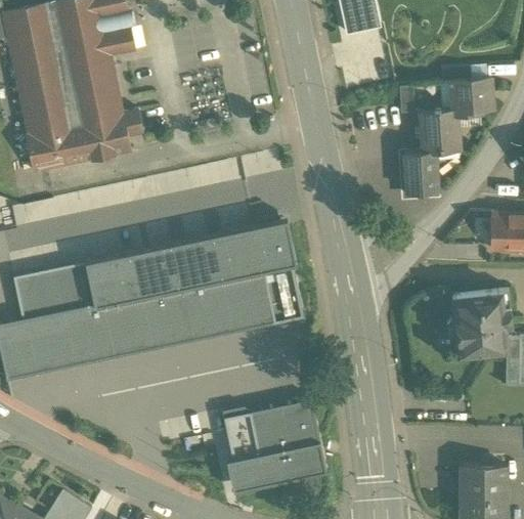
[(69,0),(3,13),(1,14),(7,41),(27,135),(25,135),(33,173),(47,170),(91,162),(114,158),(114,157),(131,153),(128,138),(142,135),(138,112),(123,115),(111,57),(135,52),(132,41),(130,30),(127,30),(125,22),(124,14),(127,13),(124,0),(69,0)]
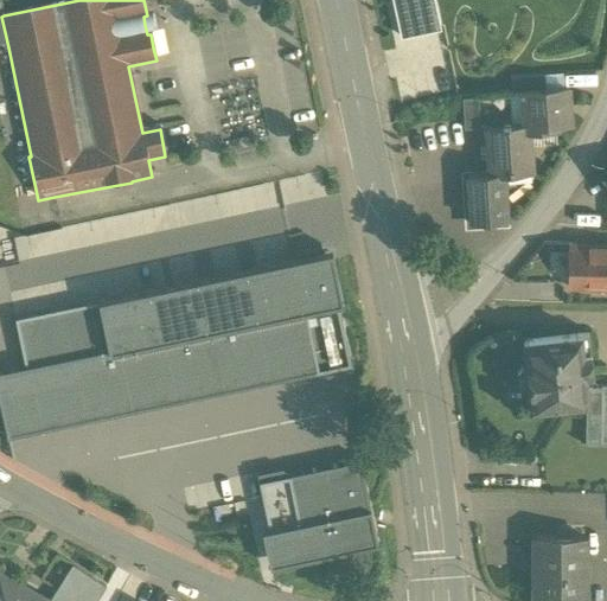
[(400,43),(441,33),(440,31),(435,32),(428,0),(396,0),(404,39),(400,40),(400,43)]
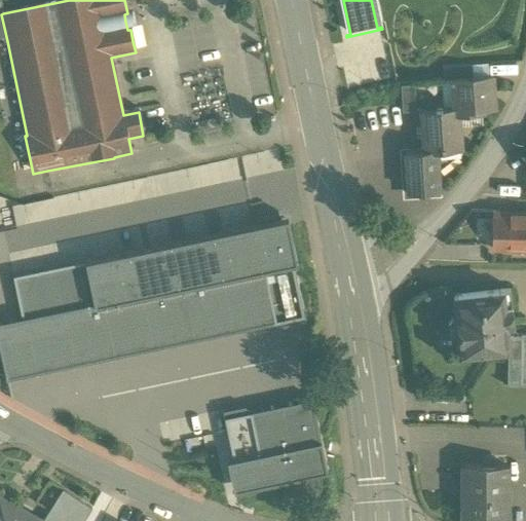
[(133,12),(127,13),(124,14),(125,22),(127,30),(130,30),(136,29),(133,12)]
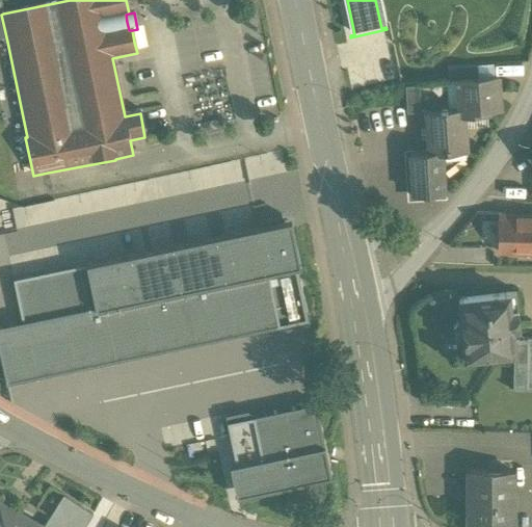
[(496,69),(477,71),(478,82),(497,81),(496,69)]
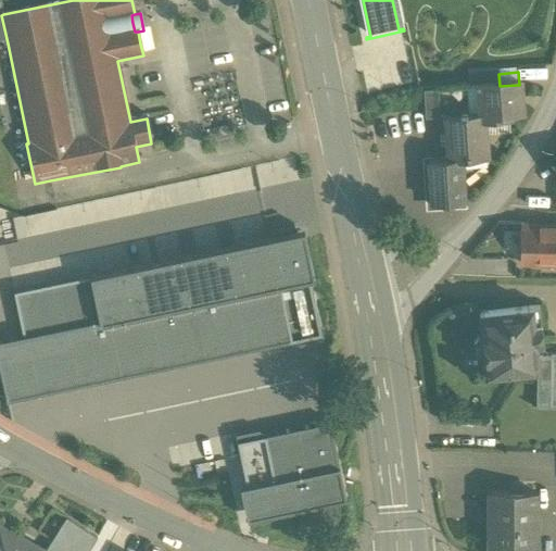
[(498,74),(467,76),(468,90),(478,89),(478,88),(500,86),(498,74)]
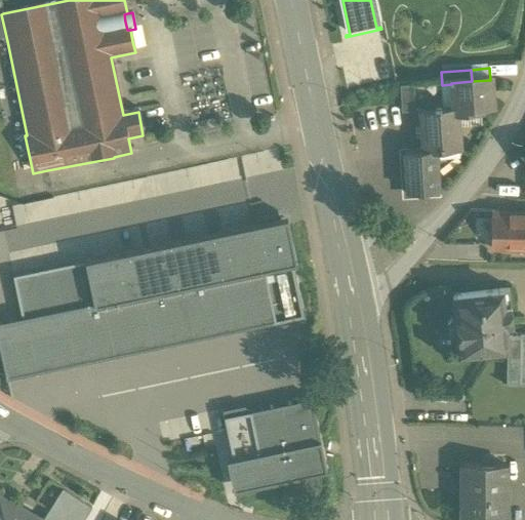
[(472,81),(451,83),(451,84),(453,111),(457,111),(457,117),(481,115),(480,111),(487,111),(487,97),(491,97),(490,80),(472,81)]
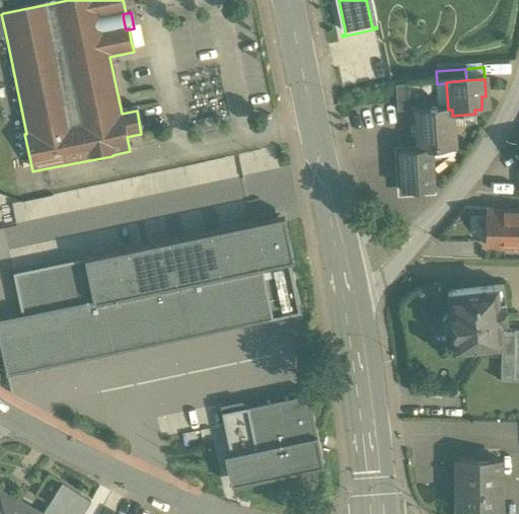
[(406,88),(394,89),(396,116),(409,115),(406,88)]
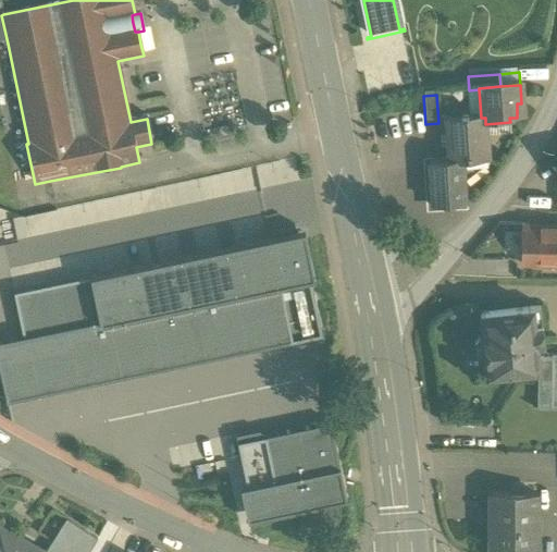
[(448,163),(487,163),(485,124),(485,118),(481,118),(446,120),(447,138),(446,138),(447,150),(448,163)]
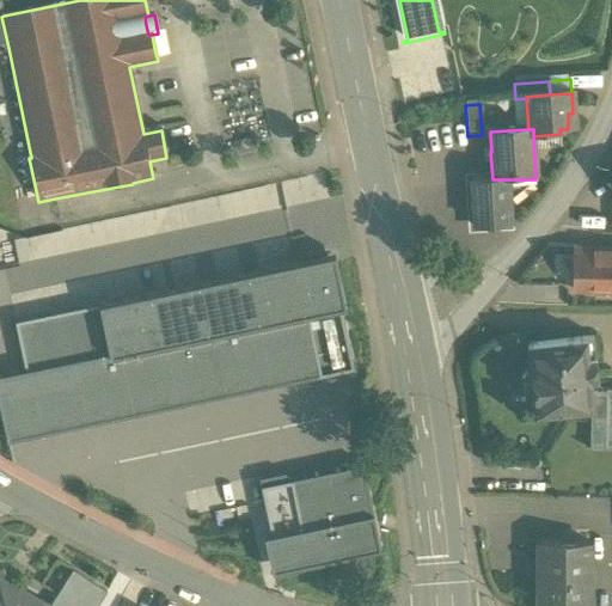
[(536,179),(493,179),(471,181),(475,228),(509,226),(508,203),(536,183),(536,179)]
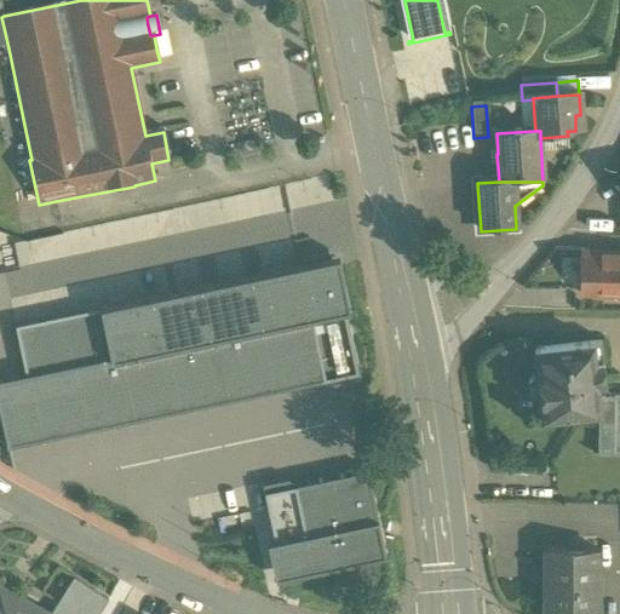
[(619,256),(583,256),(583,254),(581,254),(580,298),(581,298),(581,297),(619,297),(619,256)]
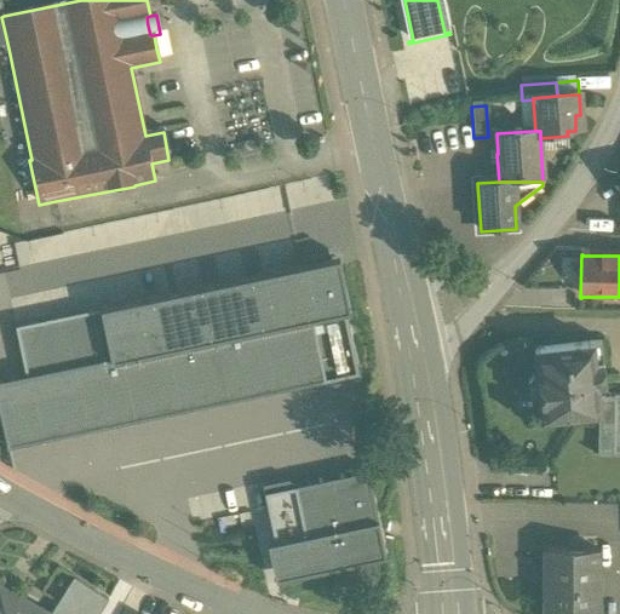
[(339,263),(314,268),(315,273),(315,277),(337,273),(345,316),(350,315),(342,271),(339,263)]
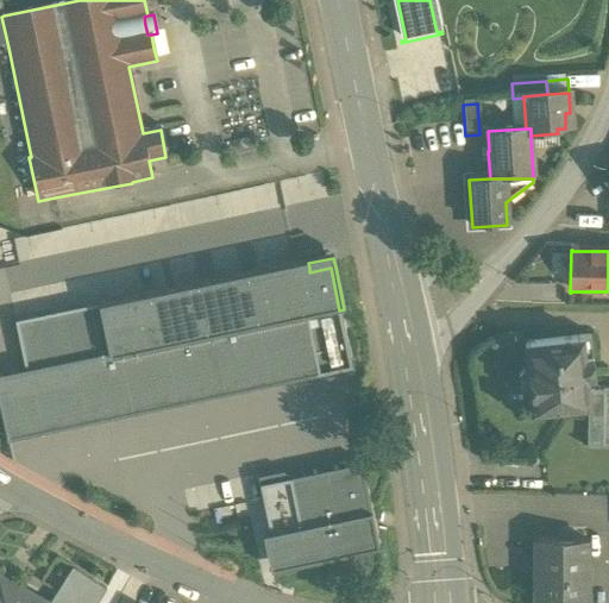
[(102,307),(99,307),(108,356),(110,359),(339,311),(331,268),(309,272),(309,268),(308,263),(296,267),(295,267),(282,269),(269,271),(256,275),(249,276),(240,277),(227,281),(214,283),(207,284),(198,287),(186,289),(173,291),(169,293),(152,296),(139,299),(114,305),(102,307)]
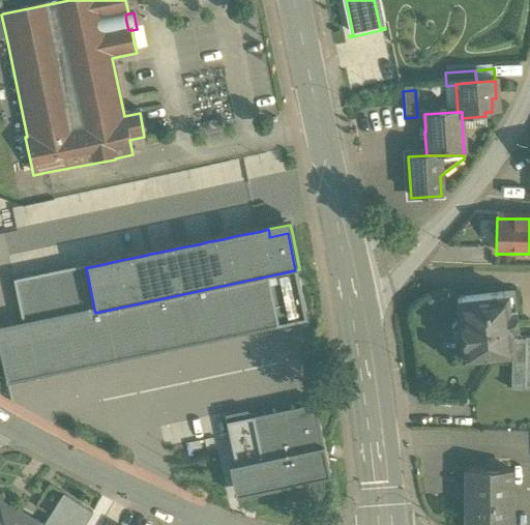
[(13,283),(22,325),(94,310),(86,267),(78,269),(67,271),(56,273),(45,276),(34,279),(23,281),(13,283)]
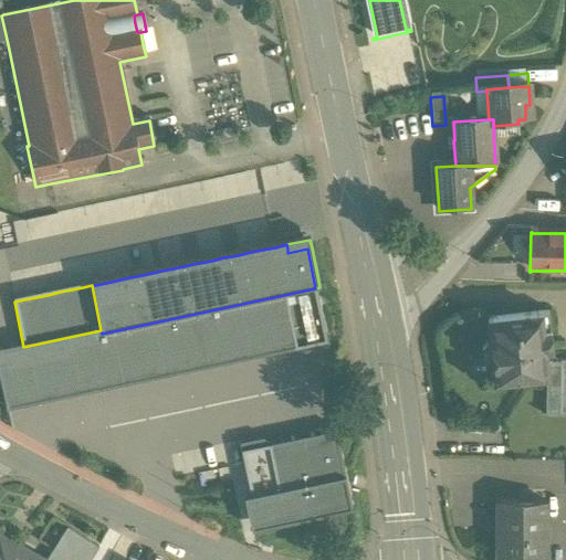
[(0,351),(0,380),(7,412),(302,350),(303,356),(326,351),(328,350),(315,288),(102,334),(101,330),(23,347),(0,351)]
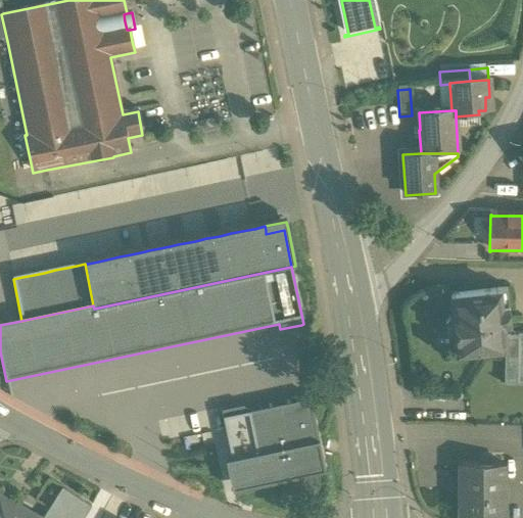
[(498,292),(450,297),(453,319),(448,319),(445,324),(446,337),(452,340),(455,340),(457,355),(505,349),(504,338),(503,326),(511,326),(507,291),(498,292)]
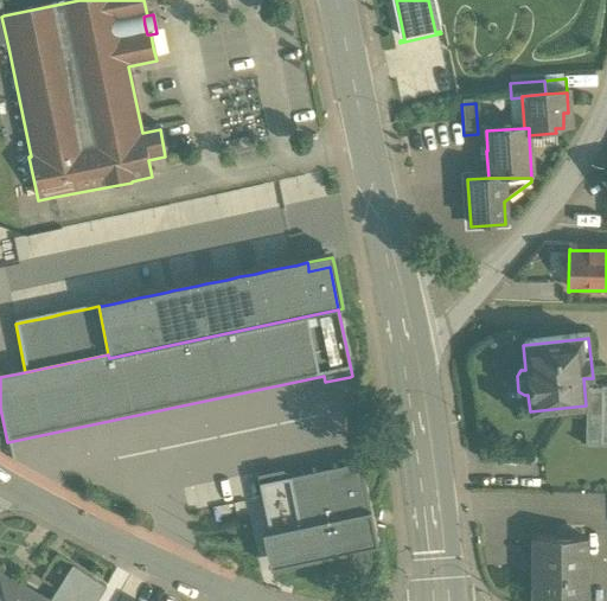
[(606,390),(601,390),(601,392),(585,392),(586,406),(586,420),(600,420),(600,448),(606,448),(606,390)]
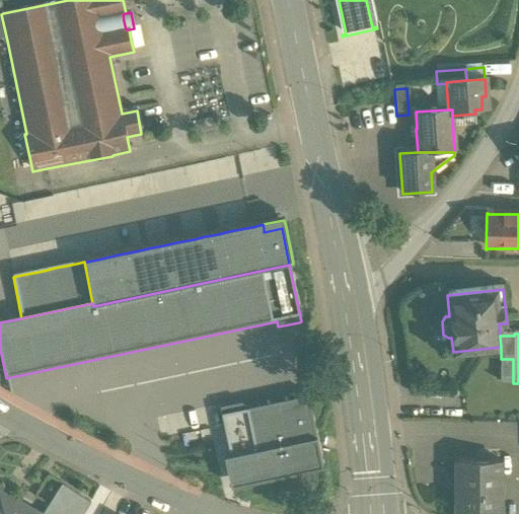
[(224,458),(230,488),(322,468),(319,455),(307,396),(301,397),(247,410),(240,405),(220,410),(224,428),(230,456),(224,458)]
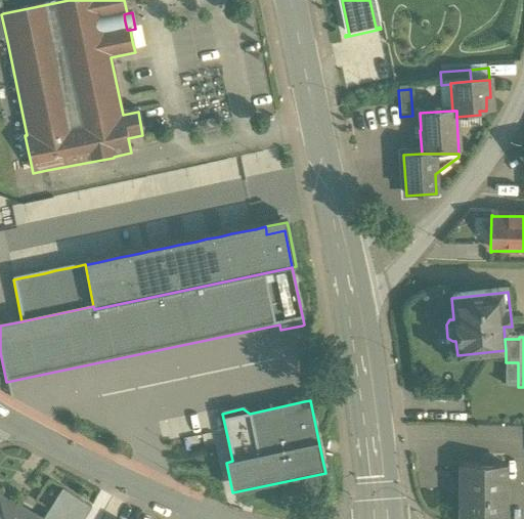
[(505,468),(461,468),(461,518),(505,518),(500,518),(500,494),(505,494),(505,468)]
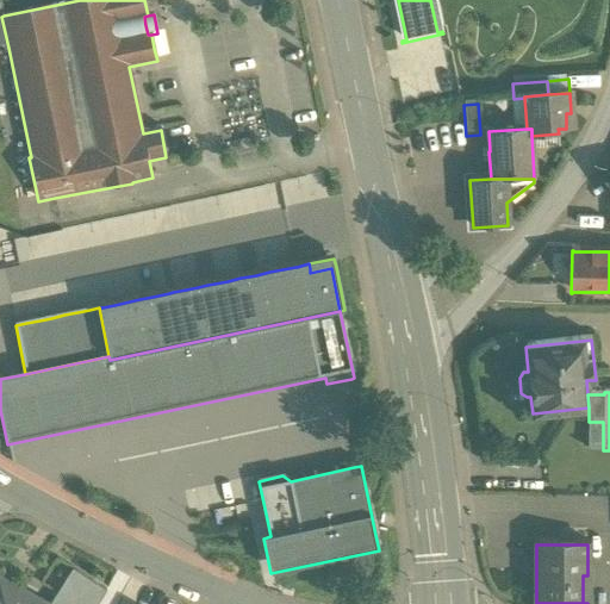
[(100,603),(106,595),(73,572),(53,603),(100,603)]
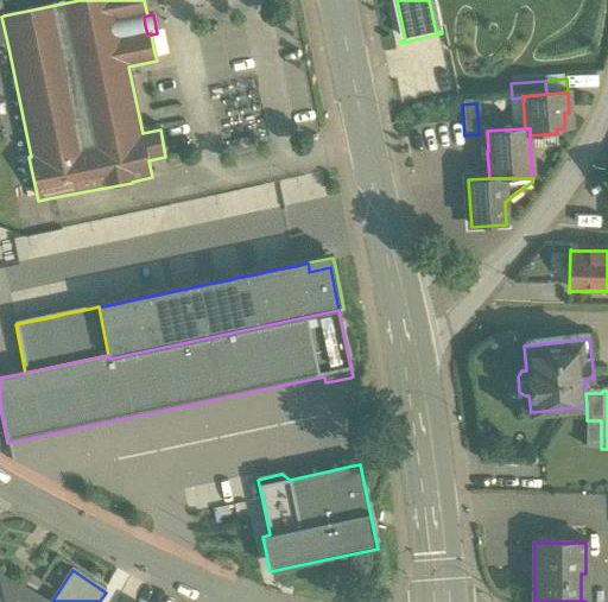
[(35,597),(18,589),(17,590),(0,581),(0,601),(38,601),(33,599),(35,597)]
